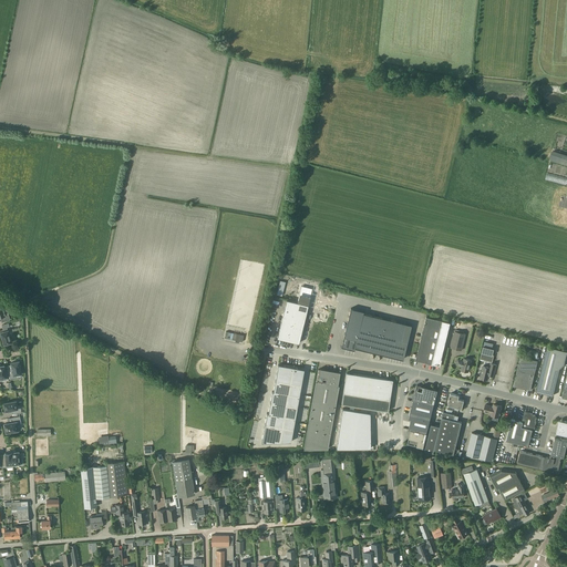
[(566,164),(566,156),(552,152),(549,160),(566,164)]
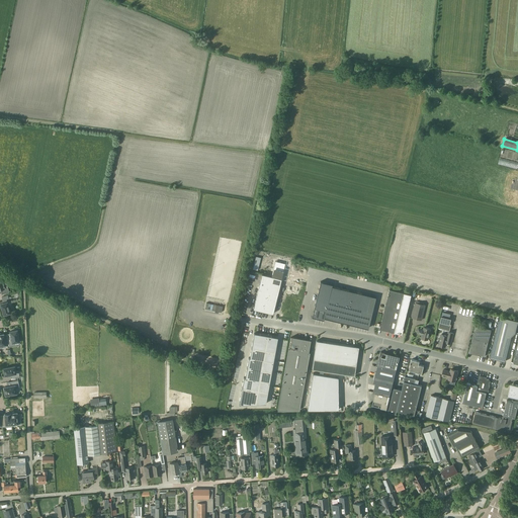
[(271,276),(281,278),(283,270),(273,268),(271,276)]
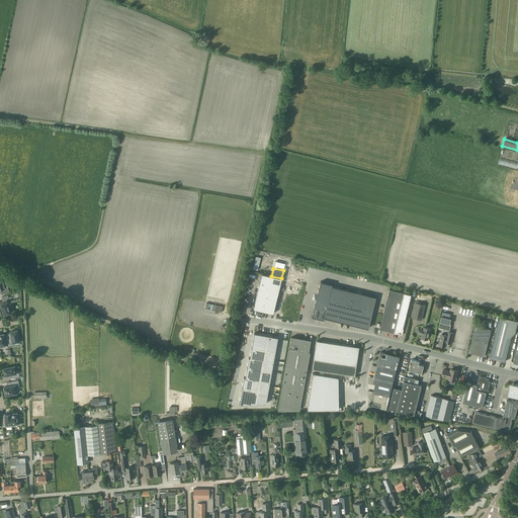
[(262,274),(253,309),(263,311),(263,309),(271,276),(262,274)]
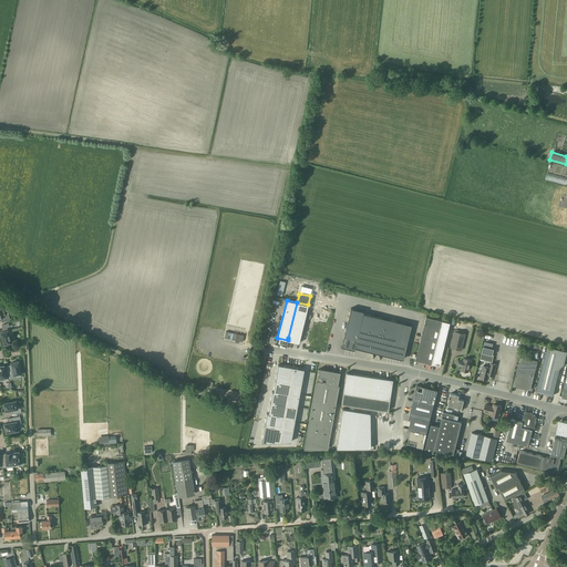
[(1,302),(0,302),(0,316),(0,317),(2,322),(10,319),(8,311),(7,311),(6,307),(3,307),(1,302)]
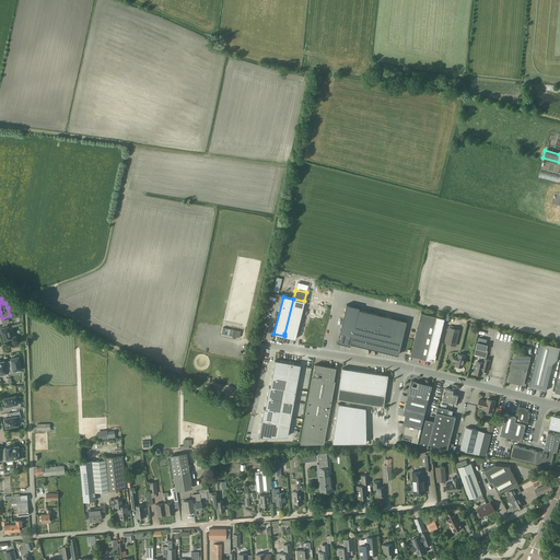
[(295,339),(304,301),(293,299),(284,334),(284,336),(295,339)]
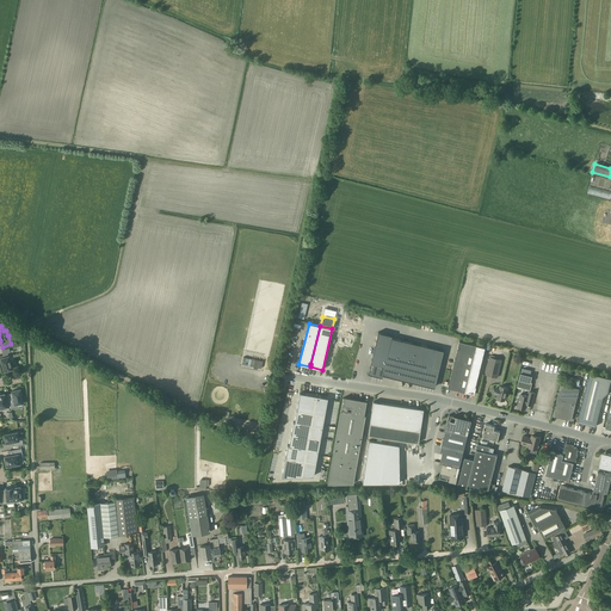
[(378,331),(368,372),(382,376),(383,372),(393,335),(378,331)]
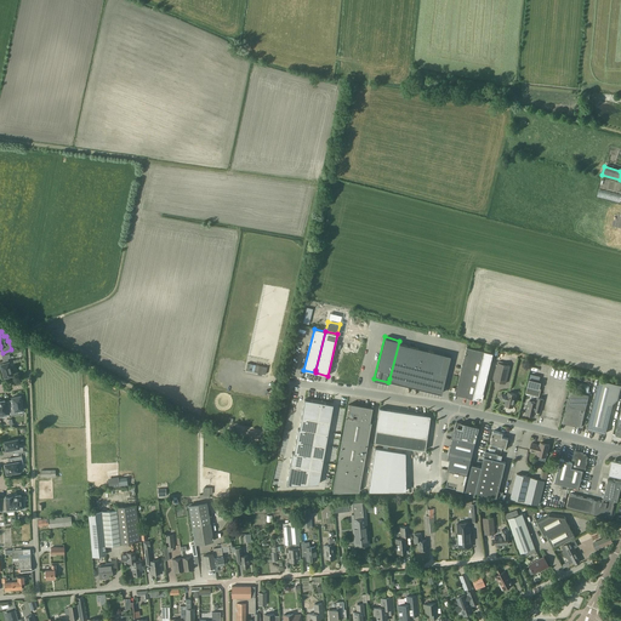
[(437,391),(446,353),(399,341),(389,379),(437,391)]
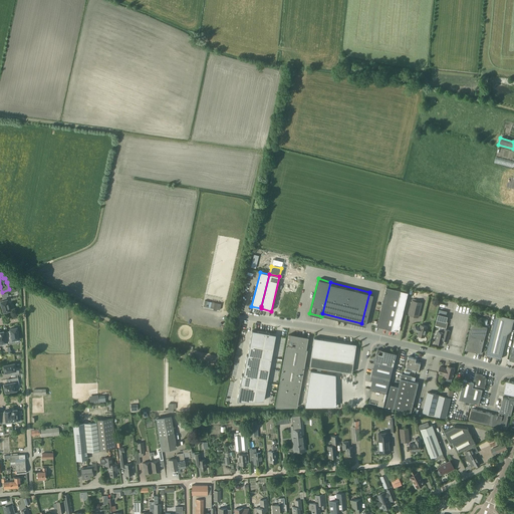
[(376,326),(399,331),(409,292),(387,287),(376,326)]
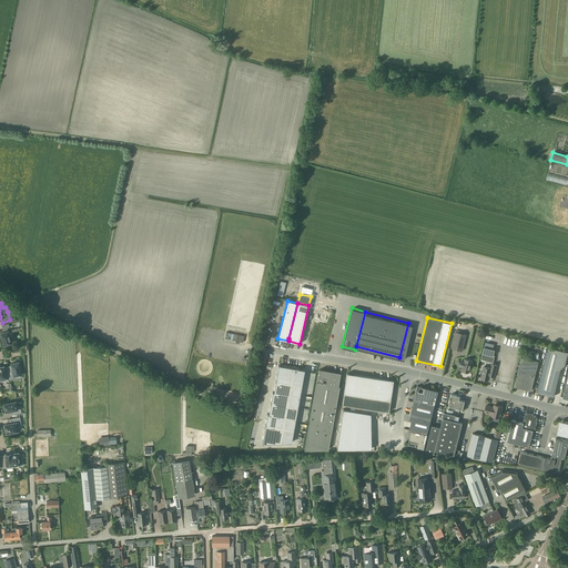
[(3,328),(4,332),(1,333),(4,345),(12,343),(8,331),(7,327),(9,327),(9,324),(2,325),(3,328)]
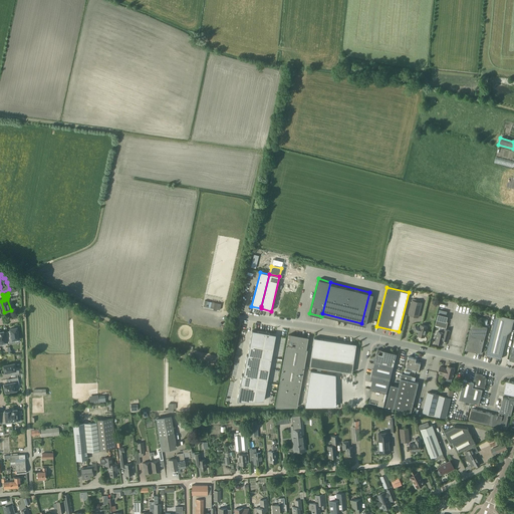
[(413,300),(409,315),(419,317),(422,302),(413,300)]
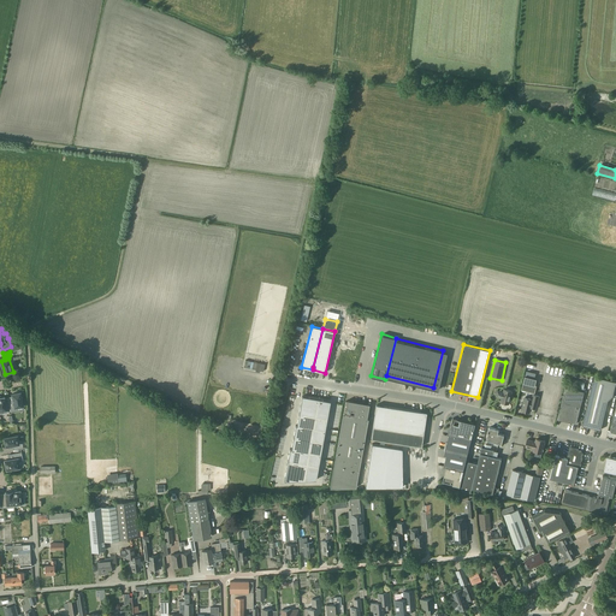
[(264,371),(265,363),(254,361),(253,369),(255,369),(255,372),(260,372),(260,371),(264,371)]
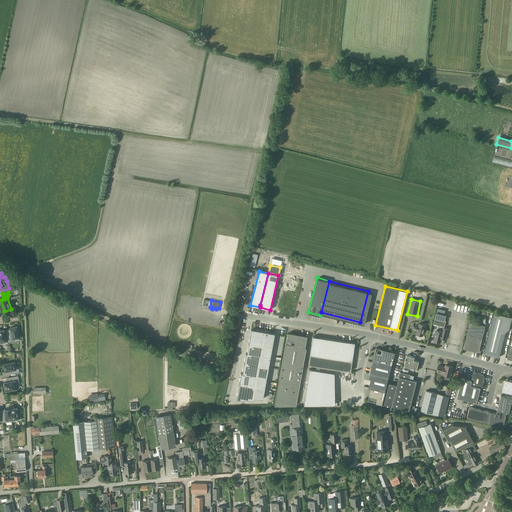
[(464,316),(465,311),(453,309),(450,324),(461,325),(460,329),(464,330),(466,316),(464,316)]
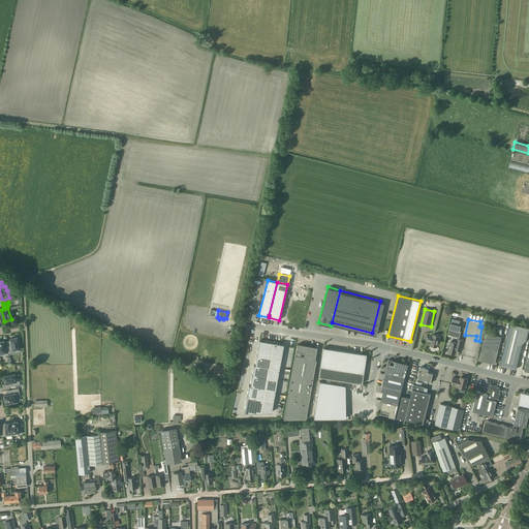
[(447,335),(459,338),(461,332),(460,331),(461,325),(450,322),(447,335)]
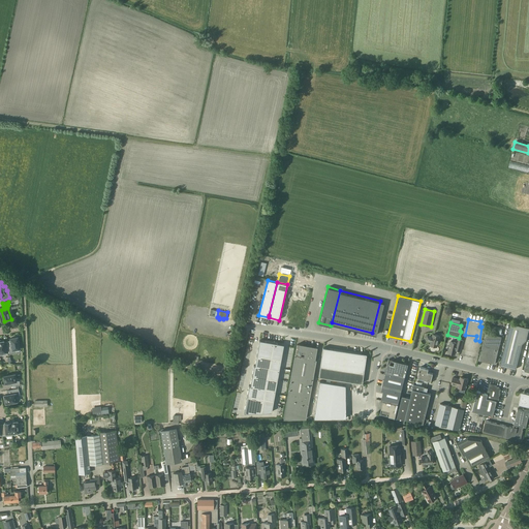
[(517,369),(523,344),(527,340),(528,330),(528,327),(510,322),(500,365),(517,369)]
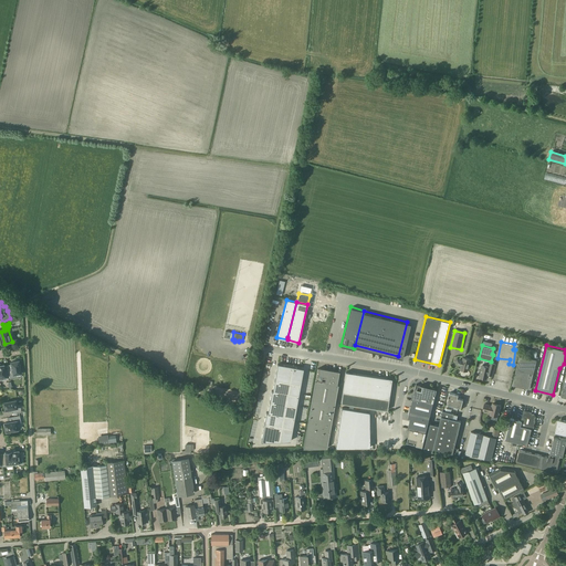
[(522,346),(520,355),(536,358),(538,350),(522,346)]
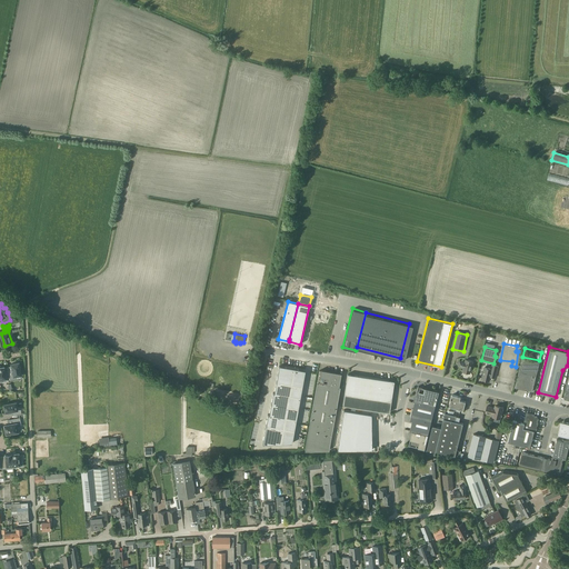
[(515,387),(532,391),(540,361),(522,357),(515,387)]
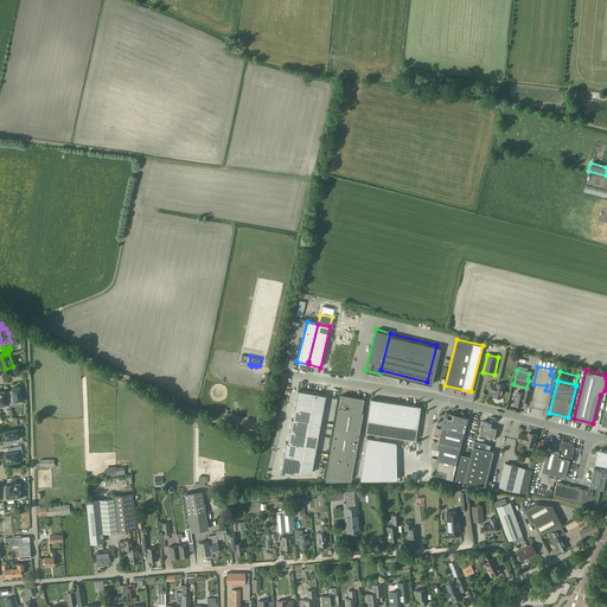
[(491,385),(490,390),(494,391),(494,394),(494,396),(502,398),(502,396),(503,396),(504,394),(503,393),(503,391),(504,390),(505,388),(504,388),(504,385),(497,383),(497,387),(491,385)]
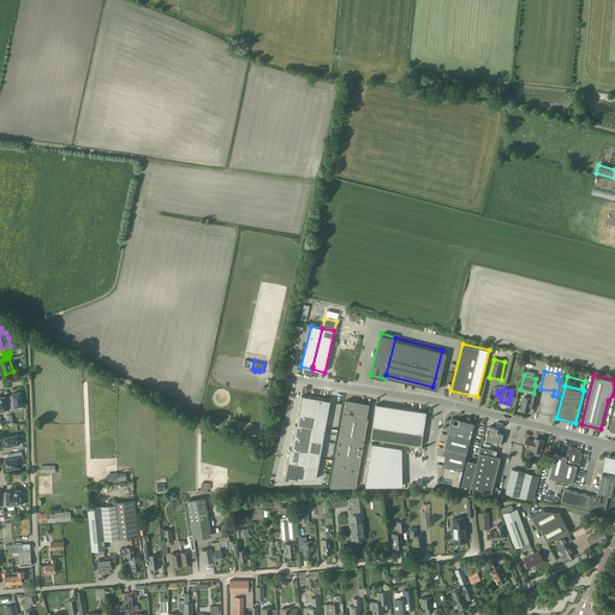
[(10,401),(11,407),(11,411),(17,410),(17,406),(23,405),(21,392),(19,392),(19,390),(16,392),(16,393),(12,393),(13,401),(10,401)]
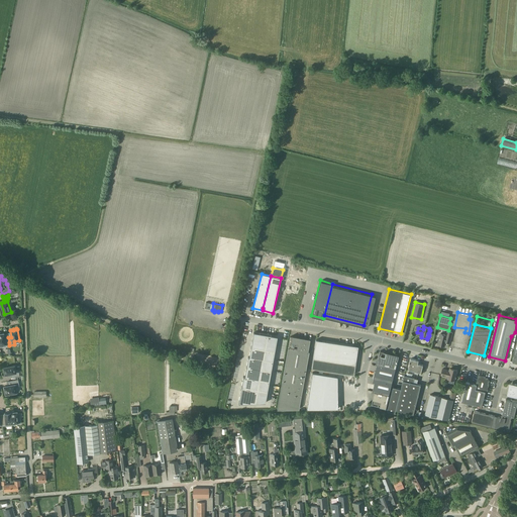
[(444,345),(445,341),(449,342),(452,332),(447,331),(446,335),(440,333),(438,344),(444,345)]
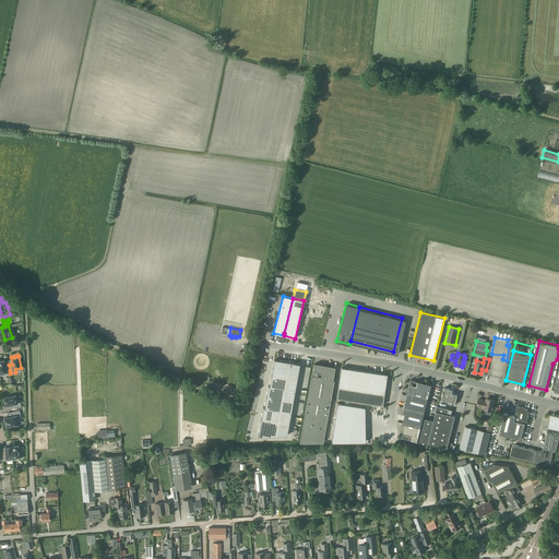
[(0,359),(0,375),(0,376),(7,375),(7,371),(10,370),(9,365),(8,361),(4,361),(4,360),(1,360),(1,359),(0,359)]
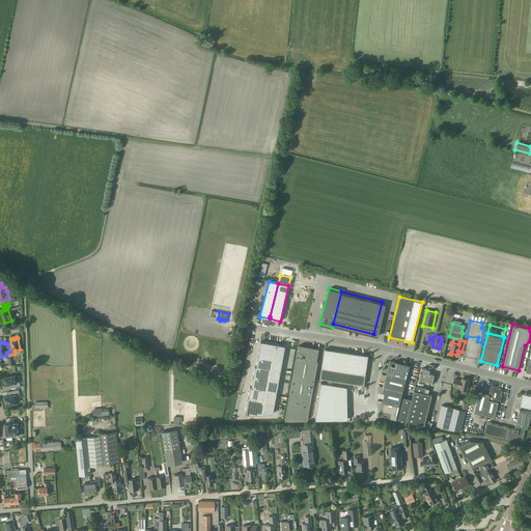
[(260,341),(260,344),(257,357),(272,359),(275,343),(270,343),(260,341)]
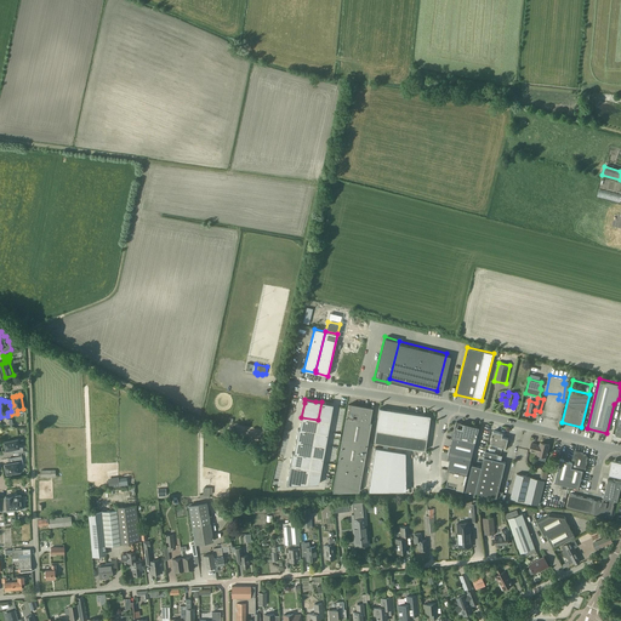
[(332,404),(322,402),(318,420),(330,422),(332,404)]
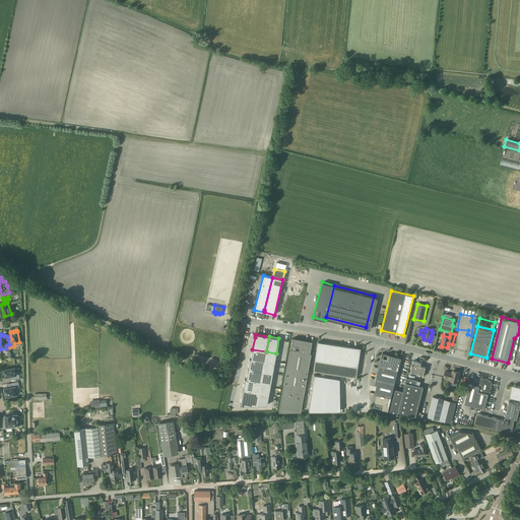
[(312,350),(313,342),(291,338),(290,346),(291,346),(291,349),(289,349),(278,411),(301,411),(311,353),(310,353),(311,349),(312,350)]
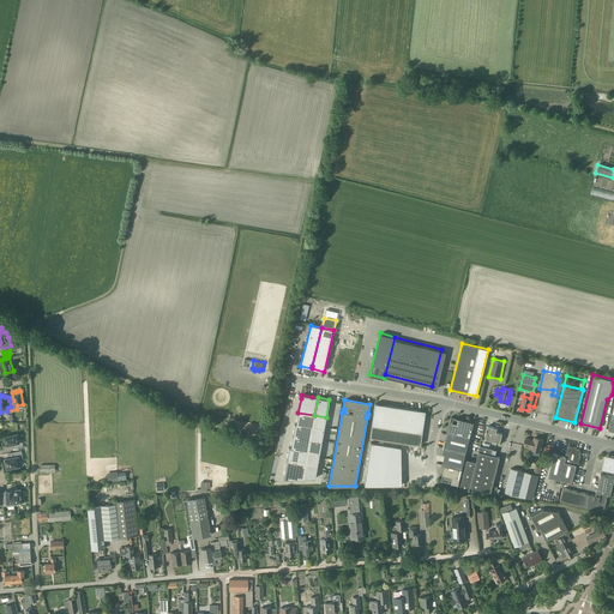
[(369,437),(420,445),(426,411),(375,403),(369,437)]
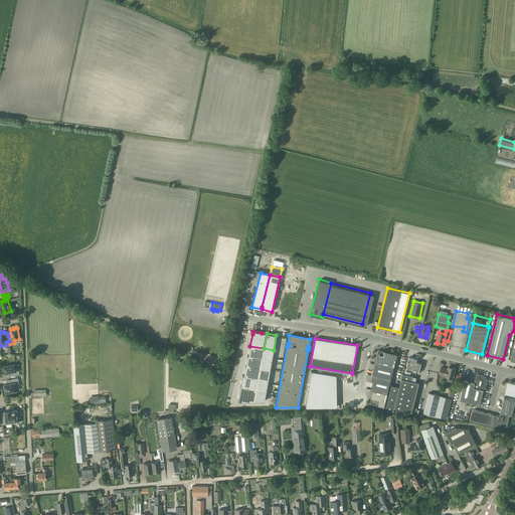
[(264,348),(249,346),(248,355),(263,358),(264,348)]
